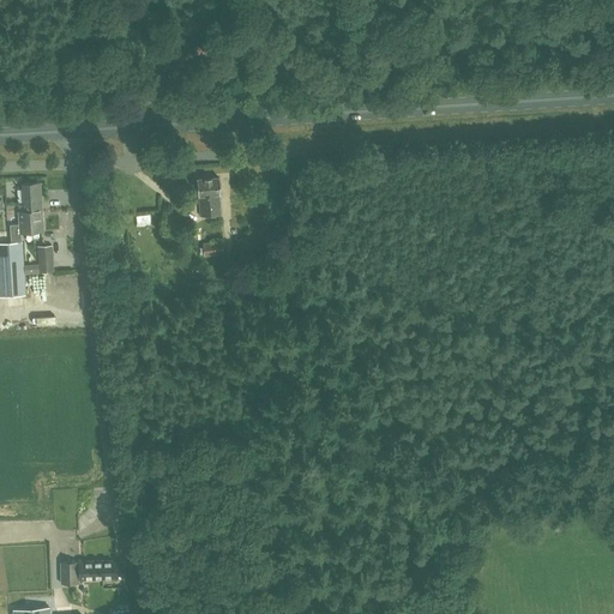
[(199,196),(218,193),(221,193),(218,176),(197,178),(198,196),(199,196)]
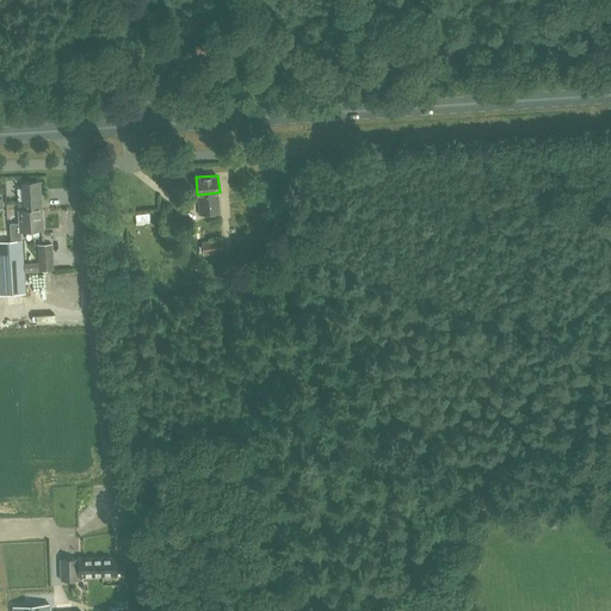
[(18,203),(18,210),(19,222),(10,222),(11,234),(22,233),(22,230),(43,229),(39,180),(22,181),(24,202),(18,203)]
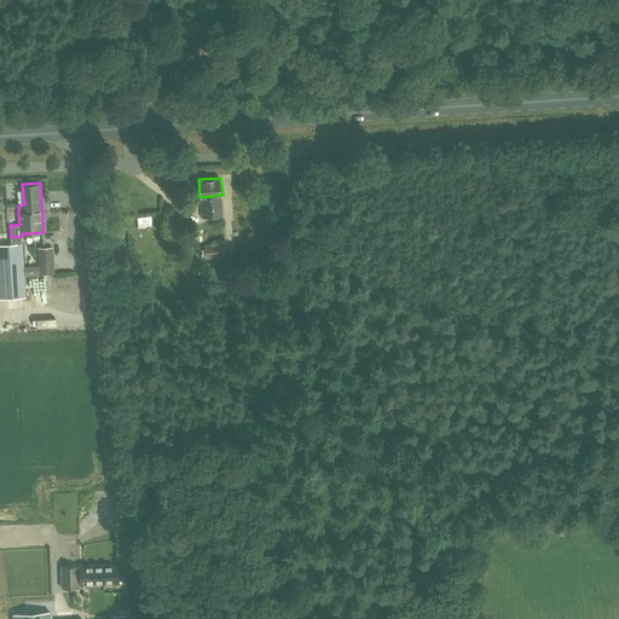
[(225,242),(204,244),(206,258),(226,256),(225,242)]
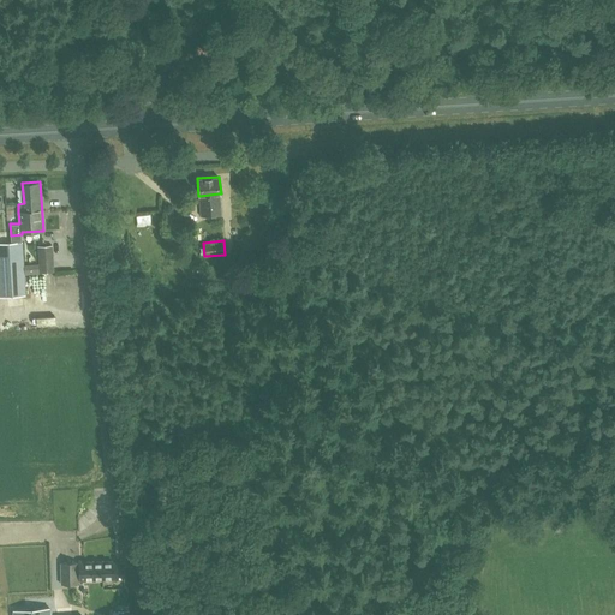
[(0,296),(27,294),(23,242),(0,242),(0,296)]
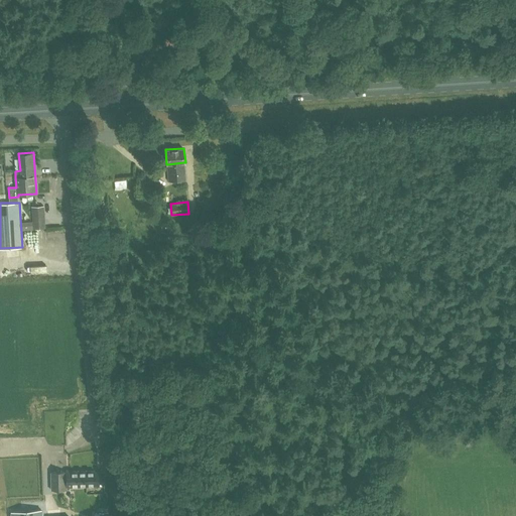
[(45,228),(44,205),(31,206),(32,229),(45,228)]
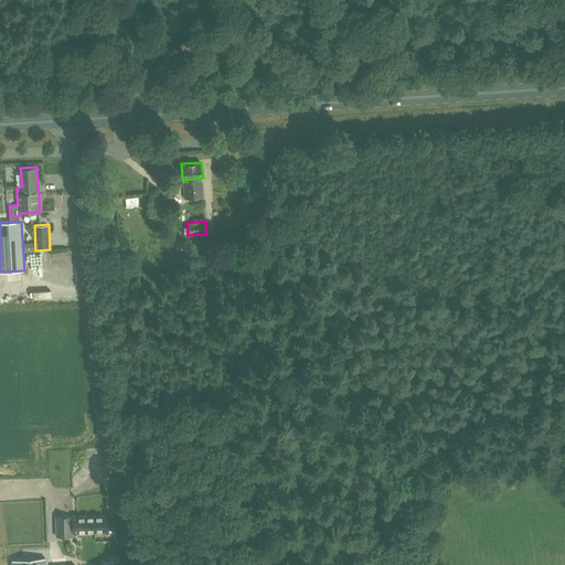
[(42,254),(34,255),(35,283),(43,283),(42,254)]
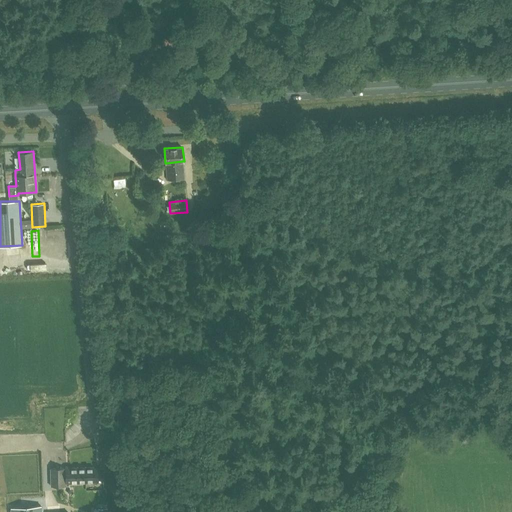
[(65,485),(65,482),(103,481),(103,468),(93,468),(93,466),(65,466),(65,467),(51,468),(51,486),(65,485)]
